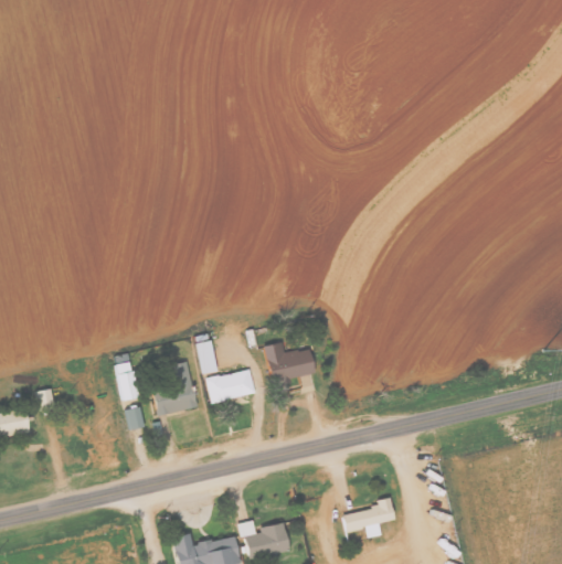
[(201,375),(216,372),(210,340),(194,343),(201,375)]
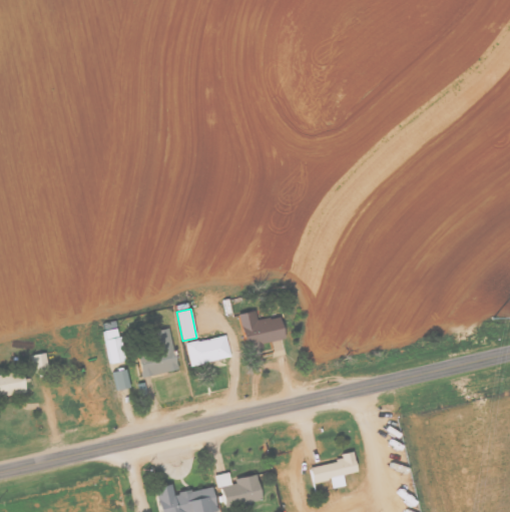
[(285,340),(280,317),(258,322),(256,311),(238,315),(245,348),(285,340)]
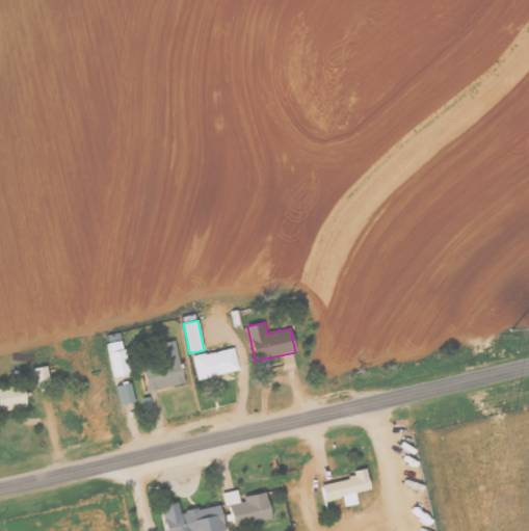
[(113,377),(129,375),(124,334),(109,336),(113,377)]
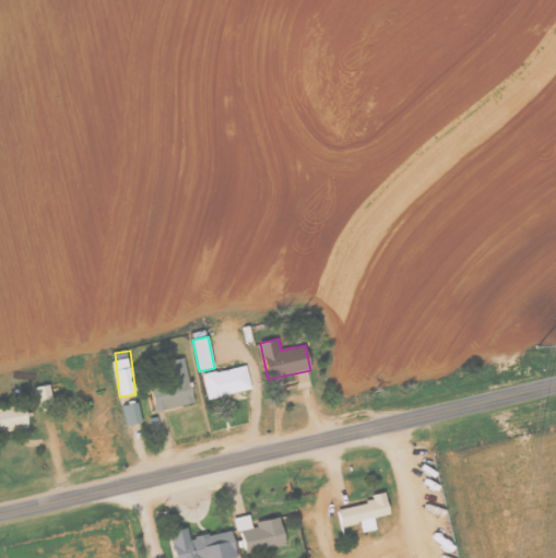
[(196,403),(186,358),(170,361),(173,376),(149,381),(156,412),(196,403)]
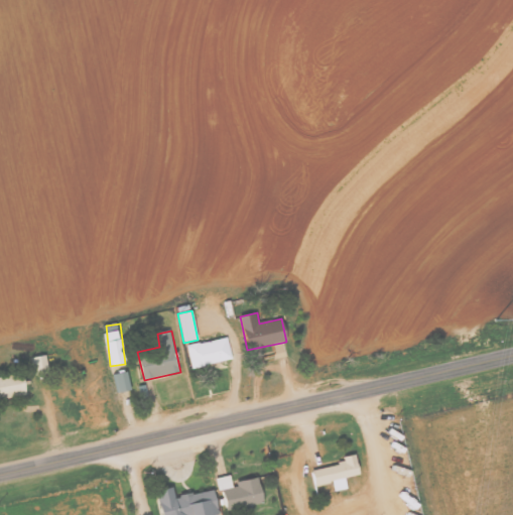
[(233,360),(228,338),(187,346),(191,368),(233,360)]
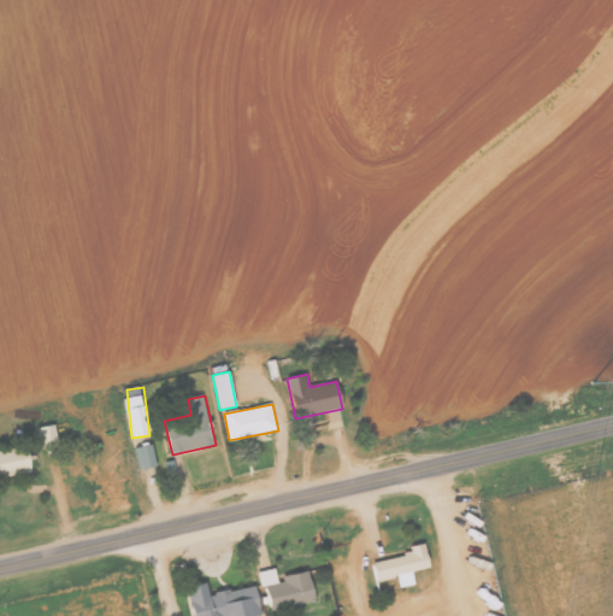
[(42,450),(59,449),(57,426),(40,427),(42,450)]
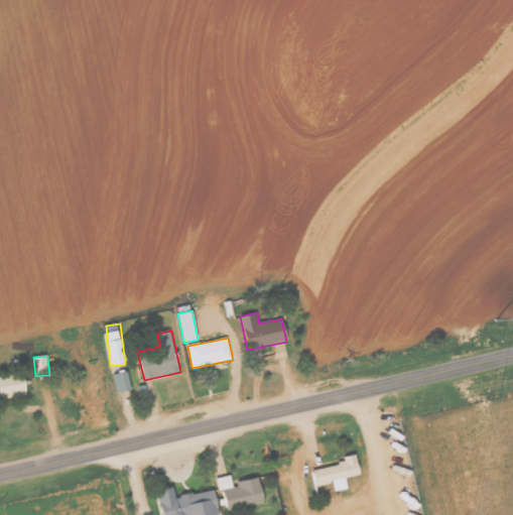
[(114,375),(119,393),(132,390),(126,372),(114,375)]
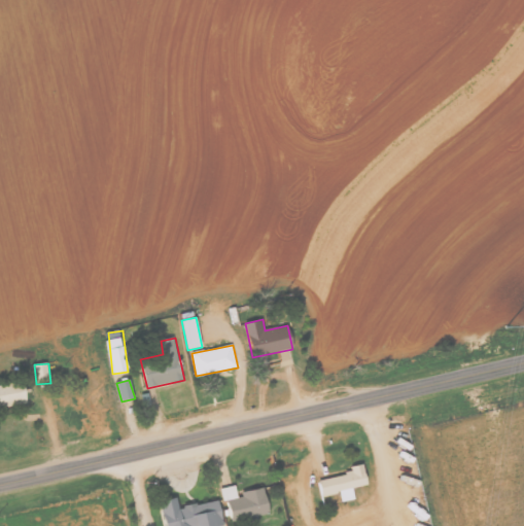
[(0,385),(0,407),(28,405),(25,383),(0,385)]
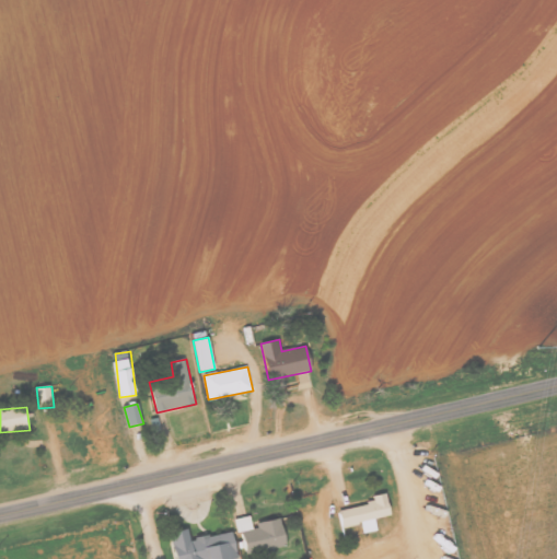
[(343,528),(362,525),(363,534),(378,532),(375,519),(390,516),(386,493),(373,496),(374,503),(339,510),(343,528)]
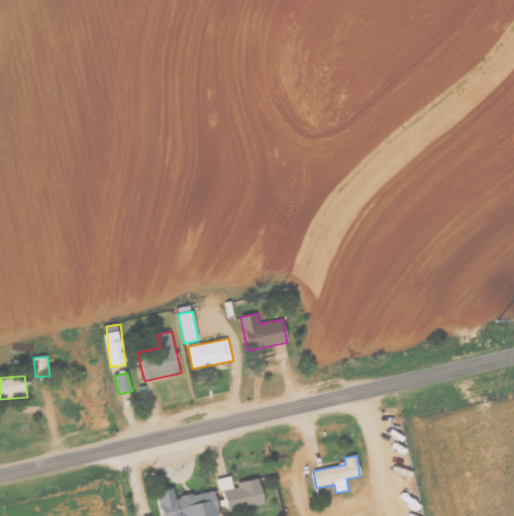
[(260,480),(233,485),(232,477),(219,479),(225,512),(264,505),(260,480)]
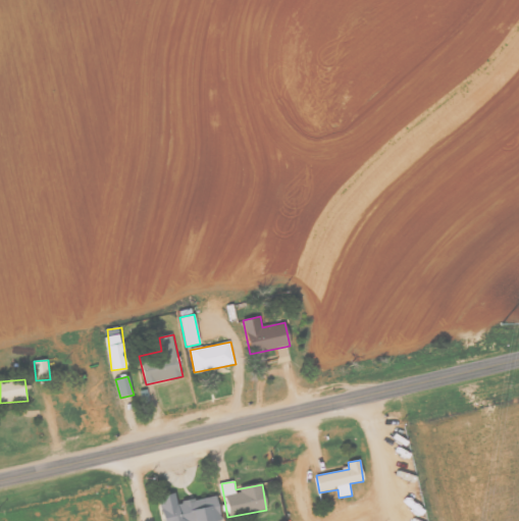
[(159,497),(163,520),(222,520),(217,496),(177,504),(175,493),(159,497)]
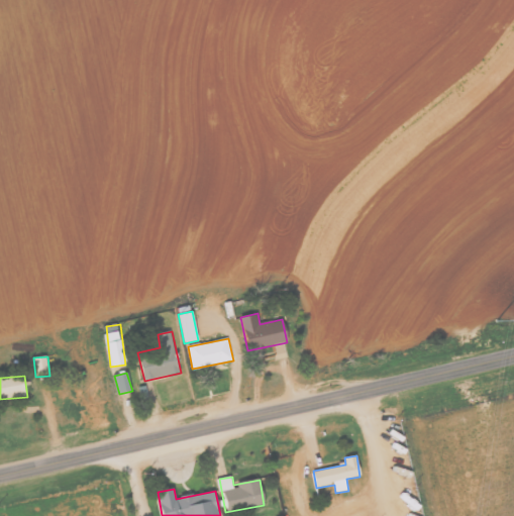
All buildings are outlined.
